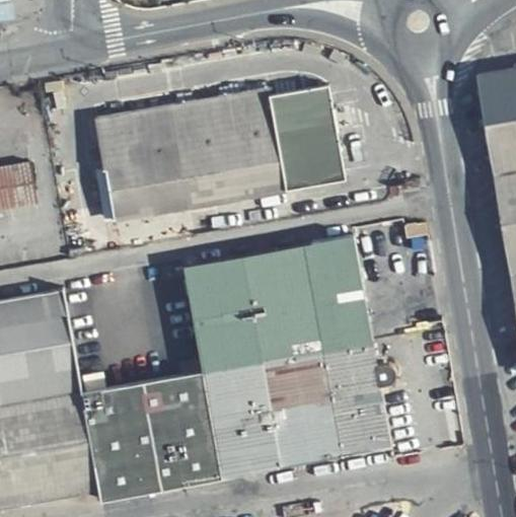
[(515,304),(515,67),(478,74),(515,304)]
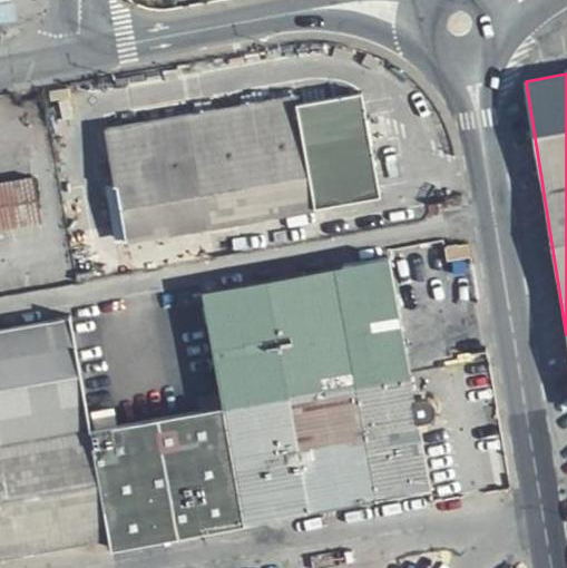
[(303,148),(309,178),(371,167),(358,98),(296,108),(294,97),(105,129),(114,180),(303,148)]
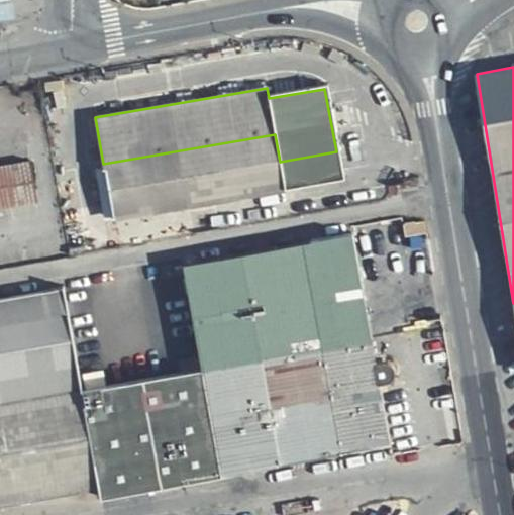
[(284,192),(280,162),(275,134),(103,164),(113,223),(284,192)]
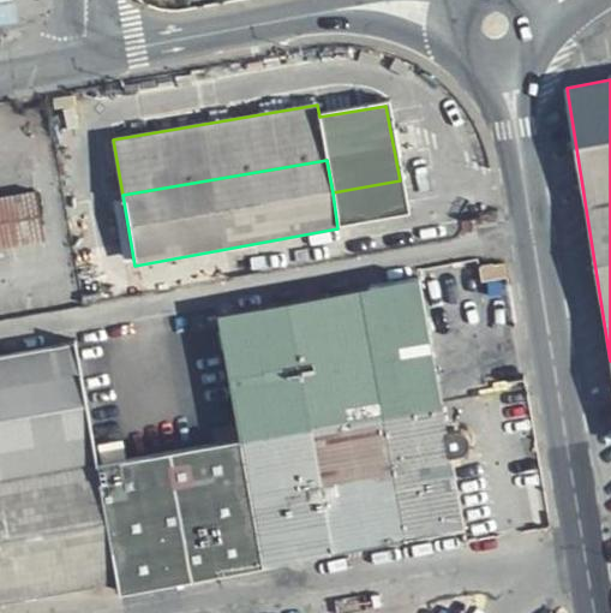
[(400,180),(333,192),(337,228),(406,215),(400,180)]
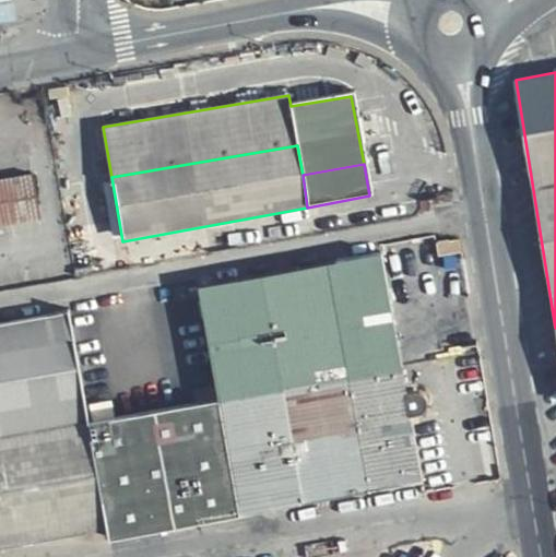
[(0,225),(38,218),(31,176),(0,181),(0,225)]
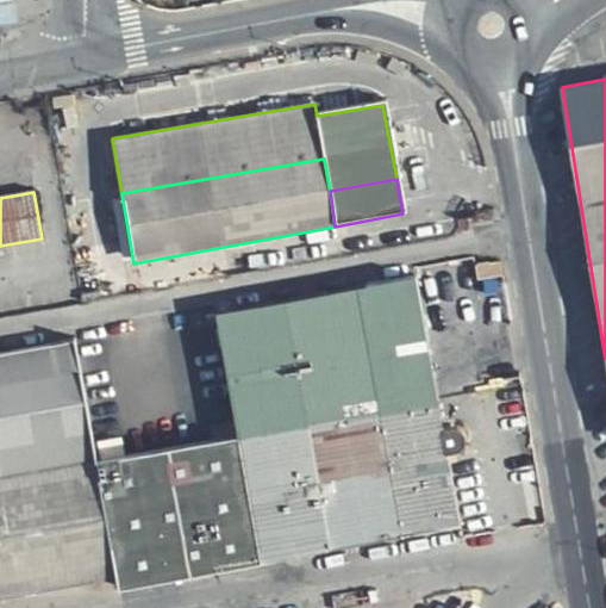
[(214,315),(236,435),(258,562),(457,526),(444,453),(439,426),(413,278),(214,315)]
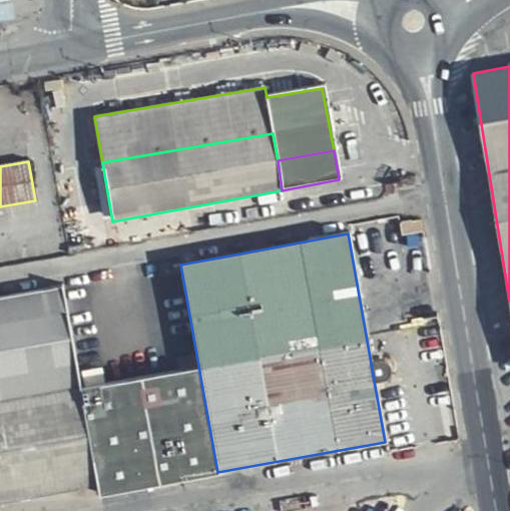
[(0,503),(95,487),(78,389),(60,287),(0,297),(0,503)]
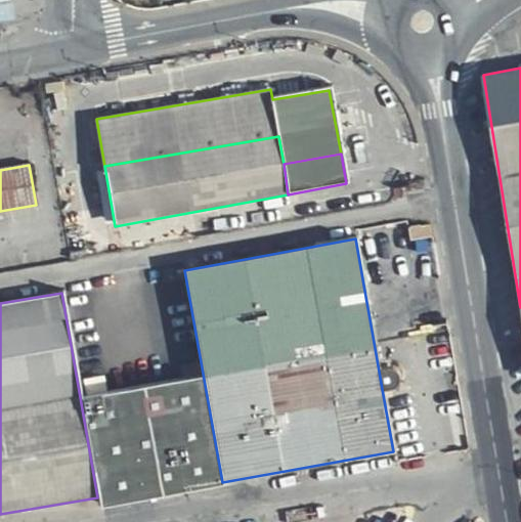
[(388,363),(378,365),(382,389),(389,387),(393,384),(395,380),(396,375),(395,368),(392,365),(388,363)]
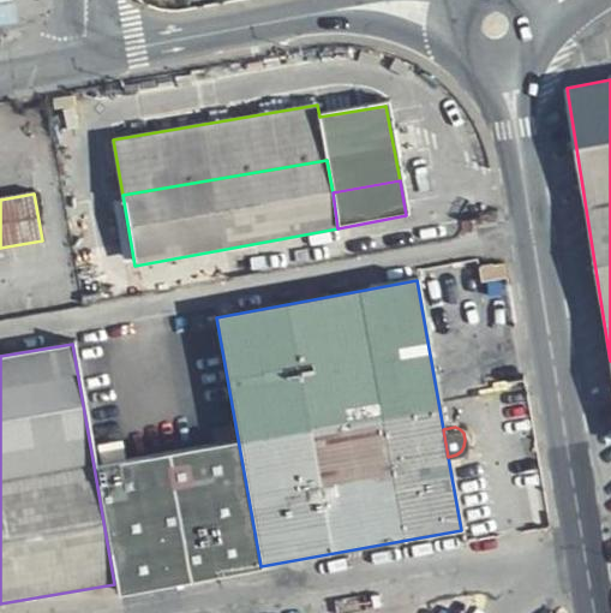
[(238,439),(94,466),(114,584),(115,593),(261,566),(238,439)]
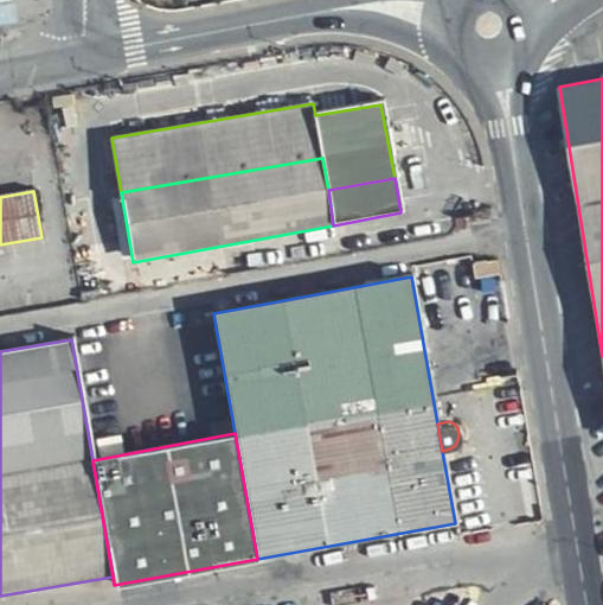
[(95,443),(98,458),(123,452),(120,437),(95,443)]
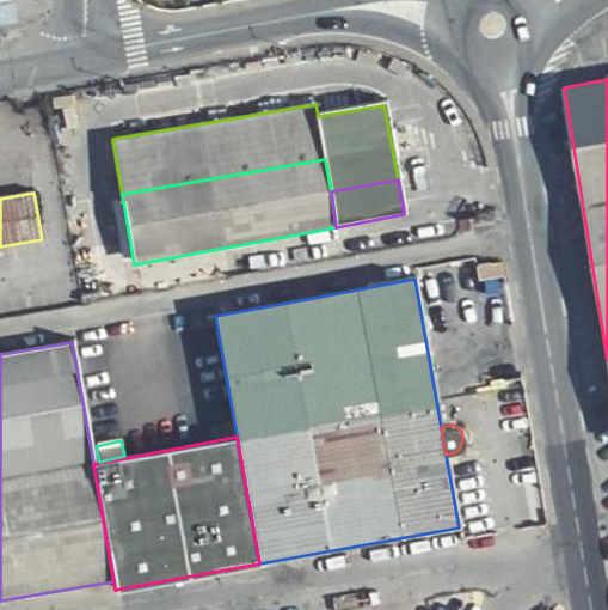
All buildings are outlined.
